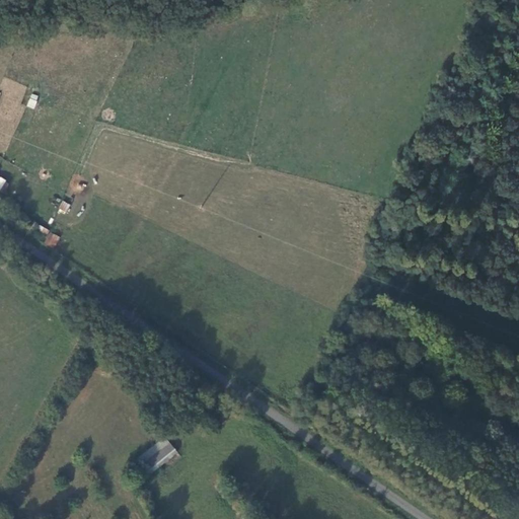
[(34,108),(39,95),(30,93),(27,106),(34,108)]
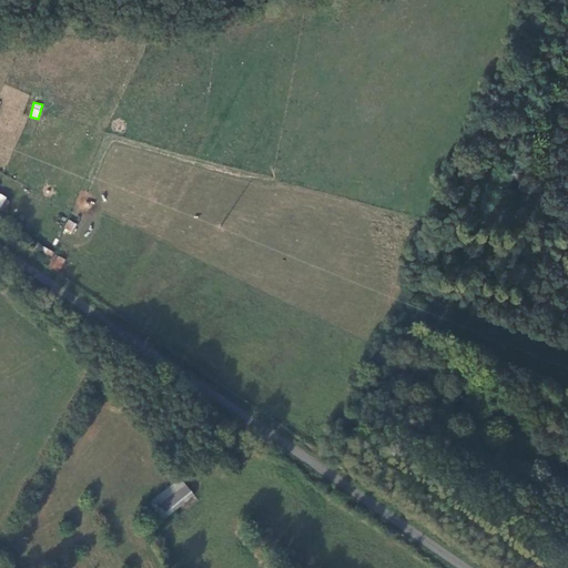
[(64,229),(72,233),(77,224),(68,220),(64,229)]
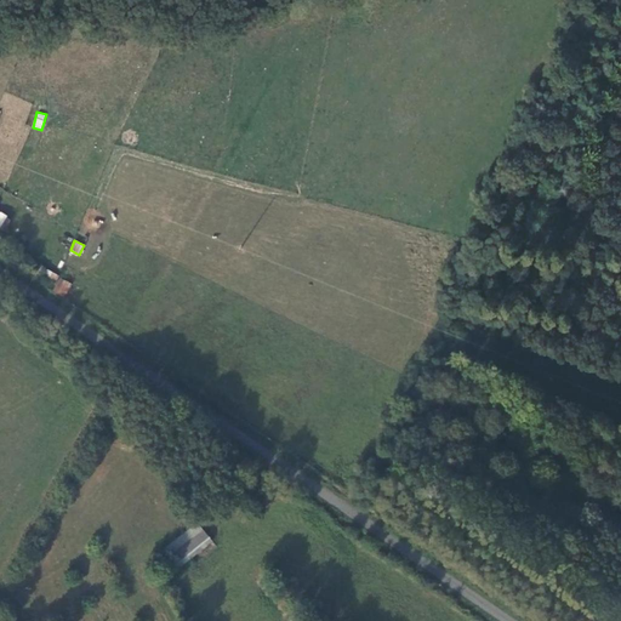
[(60,278),(53,290),(66,297),(72,284),(60,278)]
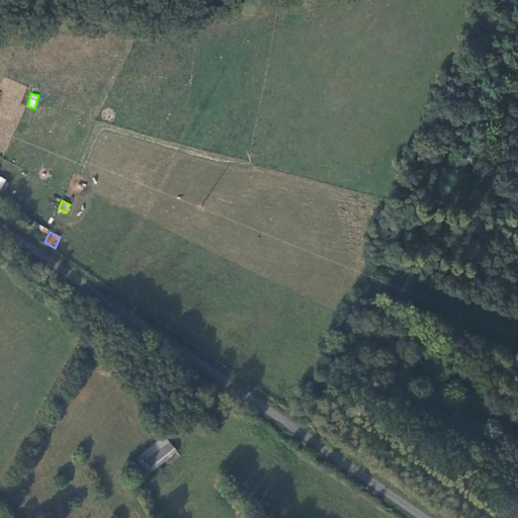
[(131,462),(135,468),(163,446),(158,440),(131,462)]
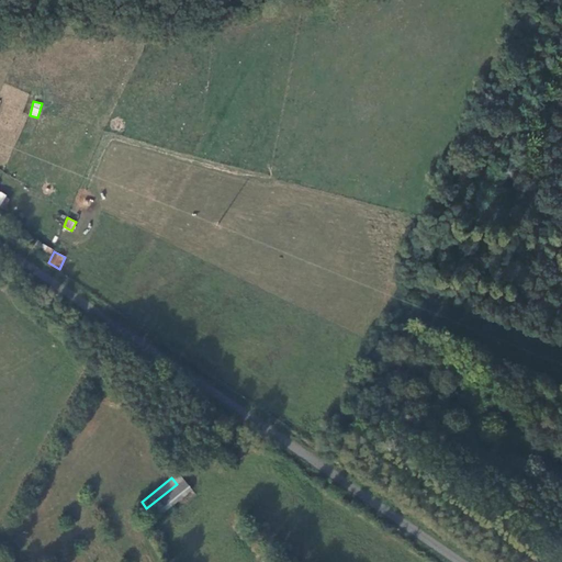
[(177,484),(146,508),(155,519),(186,495),(177,484)]
